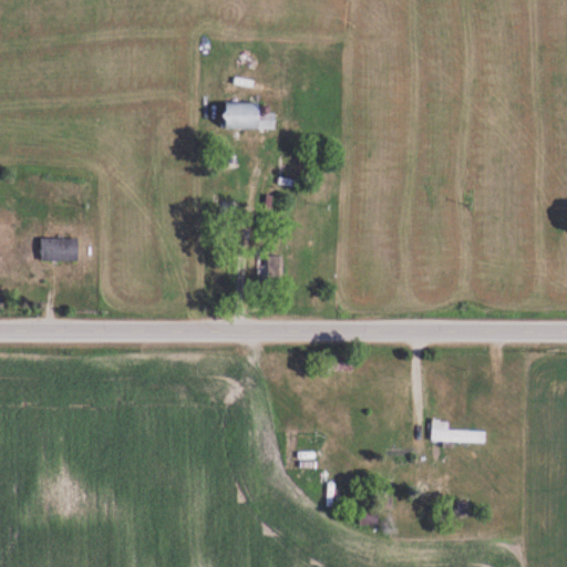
[(261,102),(225,102),(225,129),(276,129),(276,113),(261,113),(261,102)]
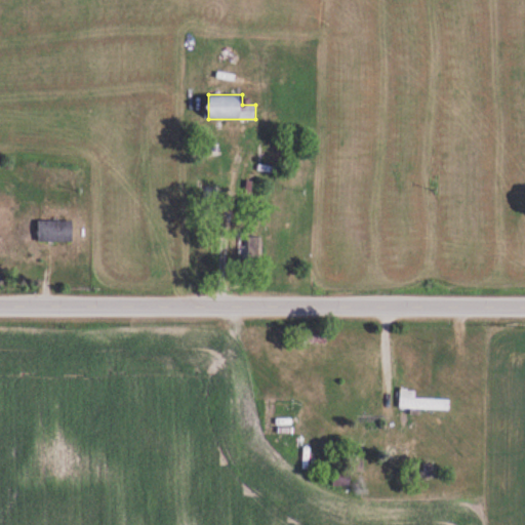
[(281,135),(267,135),(267,171),(281,171),(281,135)]
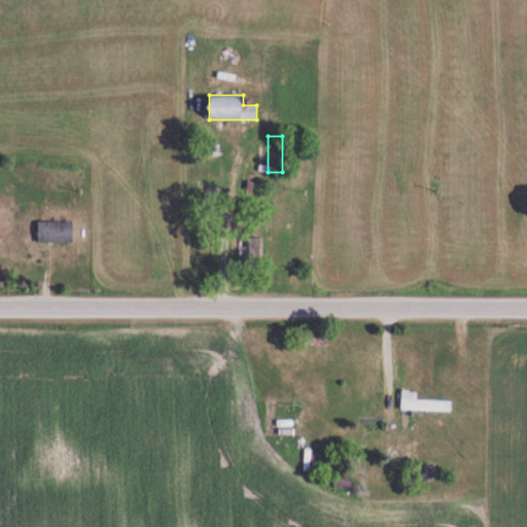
[(262,142),(251,142),(251,173),(262,173),(262,142)]
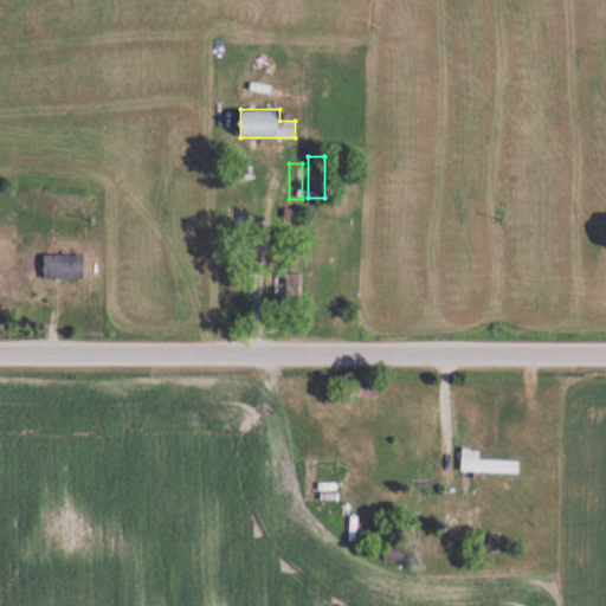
[(84,255),(45,255),(45,279),(84,279),(84,255)]
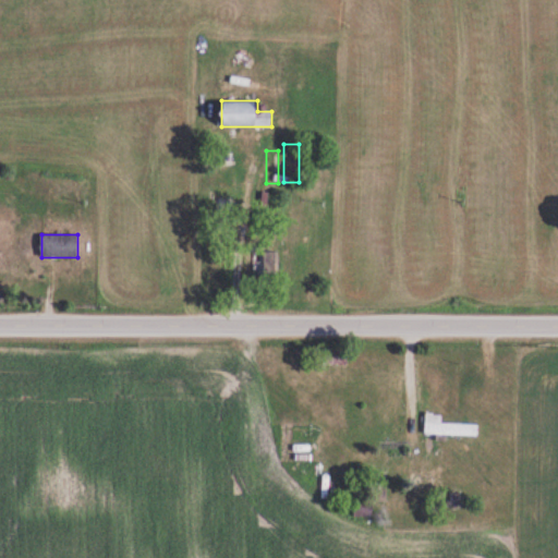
[(253,278),(271,278),(271,252),(253,252),(253,278)]
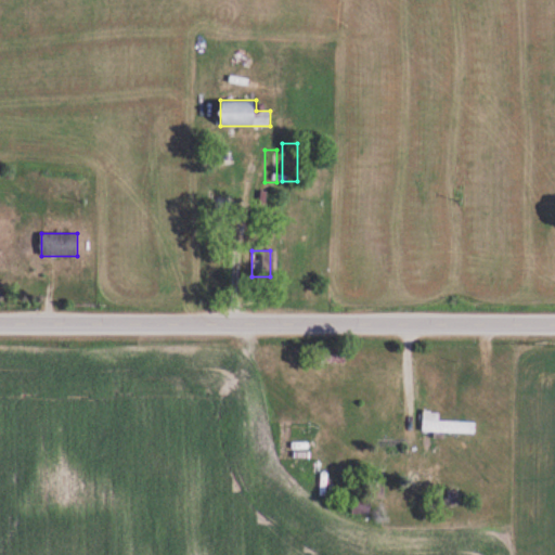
[(475,435),(476,423),(423,421),(423,433),(475,435)]
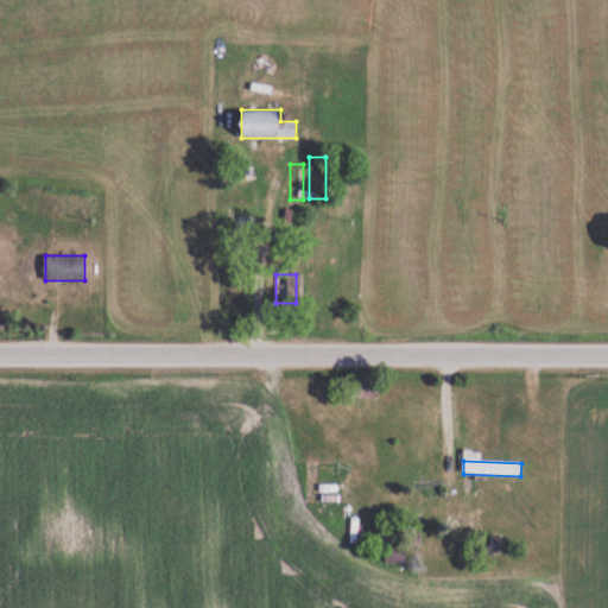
[(391,527),(369,527),(369,544),(386,543),(387,564),(406,564),(406,543),(391,543),(391,527)]
